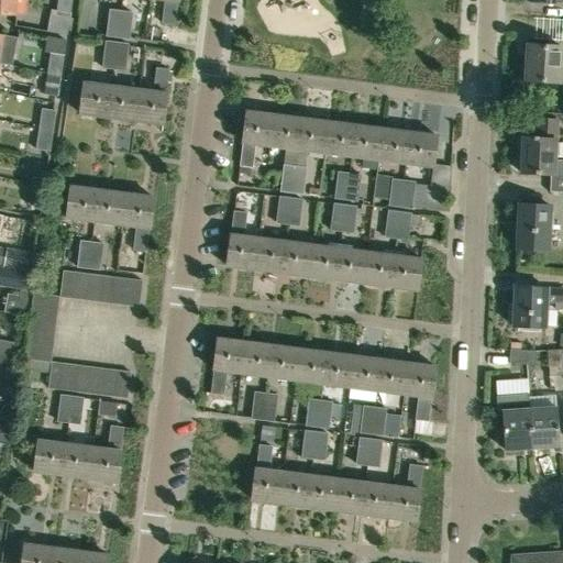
[(0,0),(0,15),(17,17),(17,0),(0,0)]
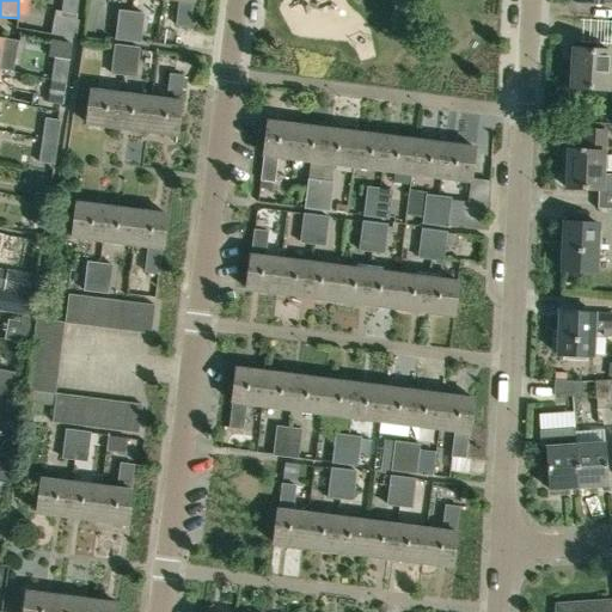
[(78,0),(62,0),(61,13),(77,16),(78,0)]
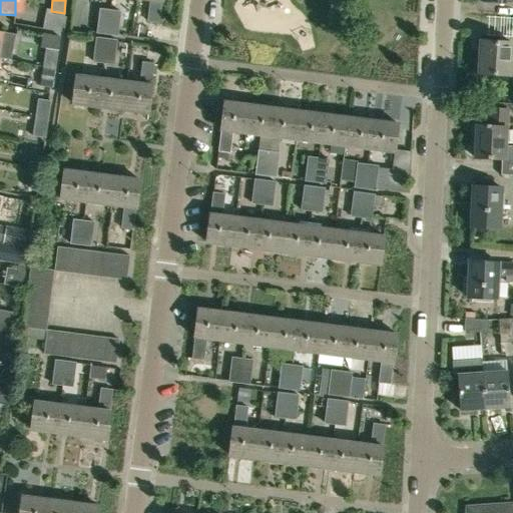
[(158,23),(161,2),(162,2),(162,0),(147,0),(150,0),(147,22),(158,23)]
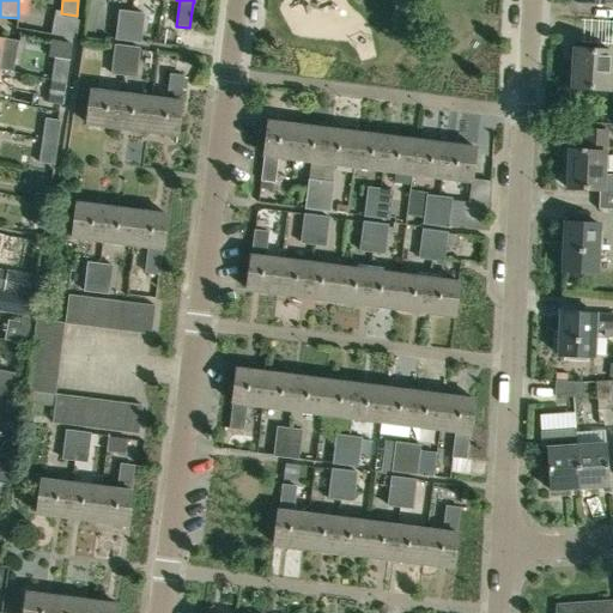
[(132,11),(119,10),(115,41),(127,42),(132,11)]
